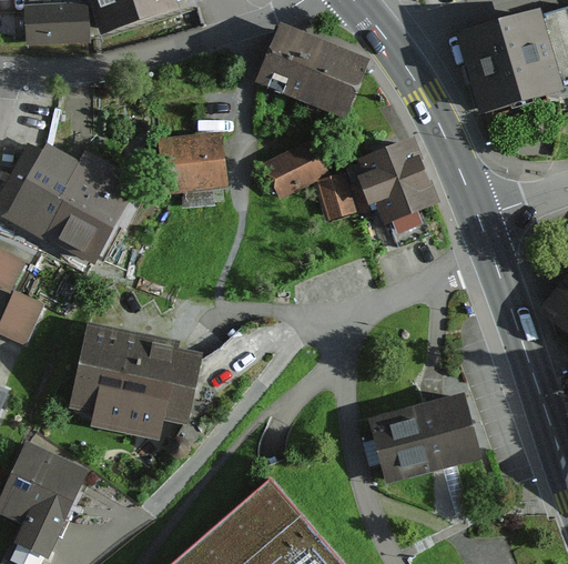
[(89,0),(107,41),(180,11),(175,0),(89,0)]
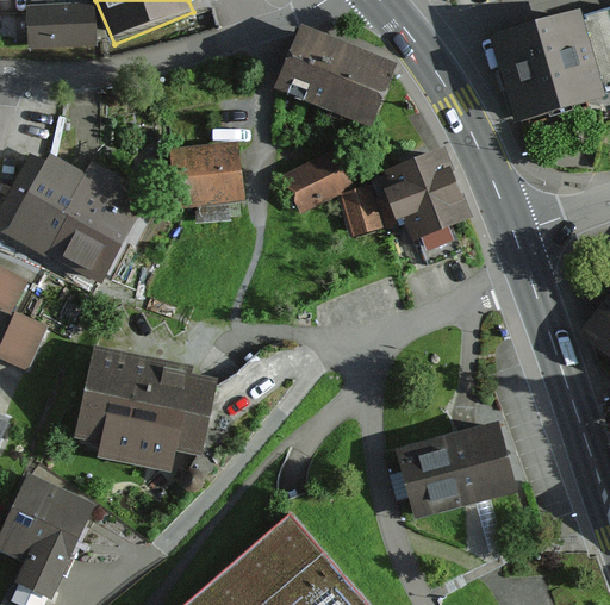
[(26,4),(27,52),(98,50),(97,1),(66,2),(26,4)]
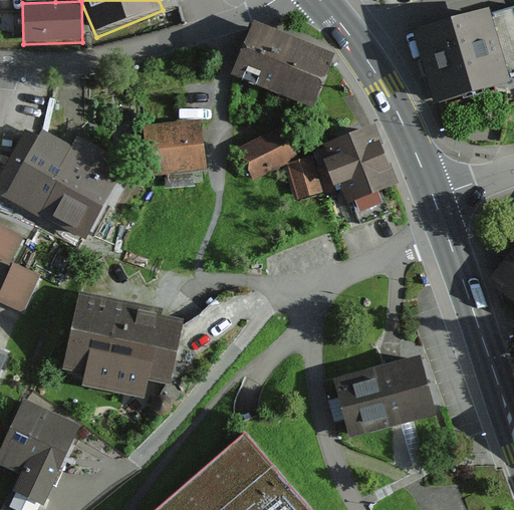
[(412,34),(434,104),(510,81),(508,74),(513,72),(513,2),(461,19),(412,34)]
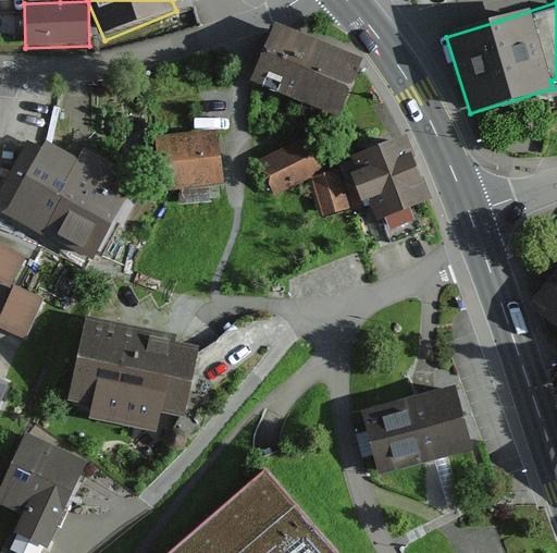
[(270,44),(254,83),(337,118),(360,61),(277,26),(270,44)]
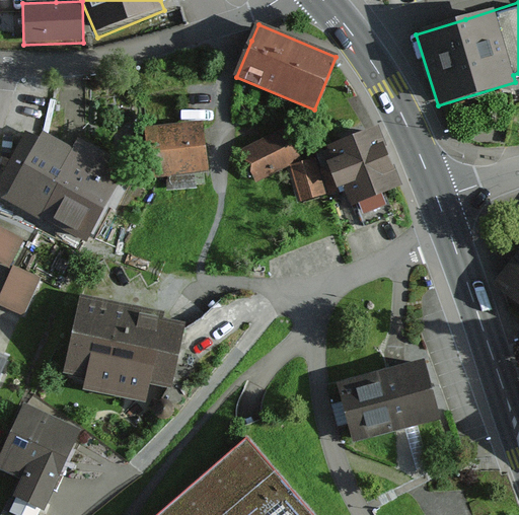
[(142,126),(148,176),(208,169),(203,119),(142,126)]
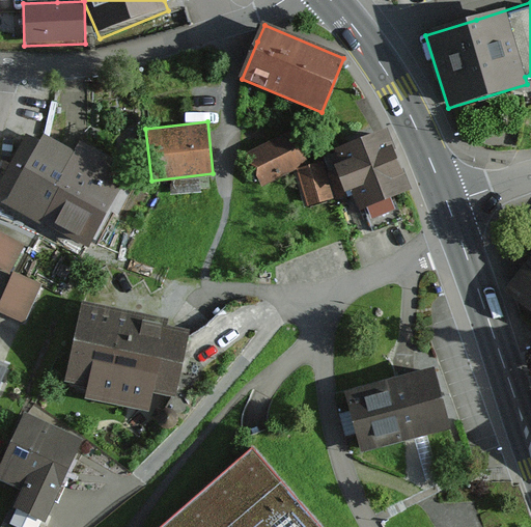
[(262,184),(306,163),(289,129),(246,149),(262,184)]
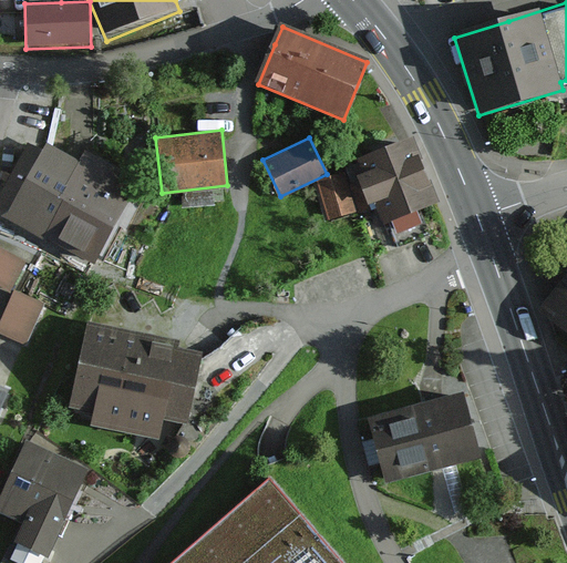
[(123,231),(148,186),(114,166),(85,151),(81,159),(47,139),(38,154),(26,147),(0,192),(0,214),(44,239),(45,236),(96,266),(117,227),(123,231)]
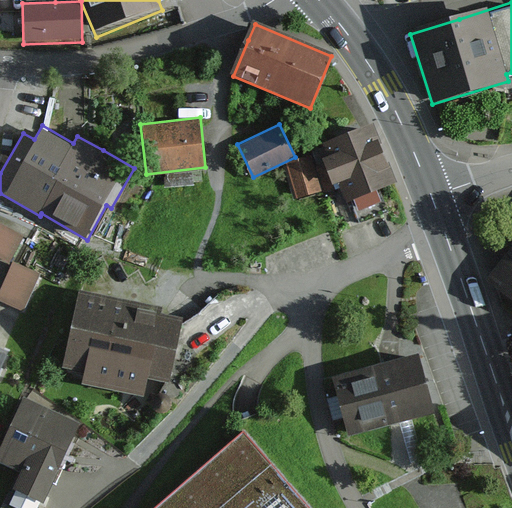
[(371,128),(313,151),(319,164),(316,165),(325,190),(340,184),(347,201),(352,200),(360,221),(388,210),(380,189),(394,184),(371,128)]
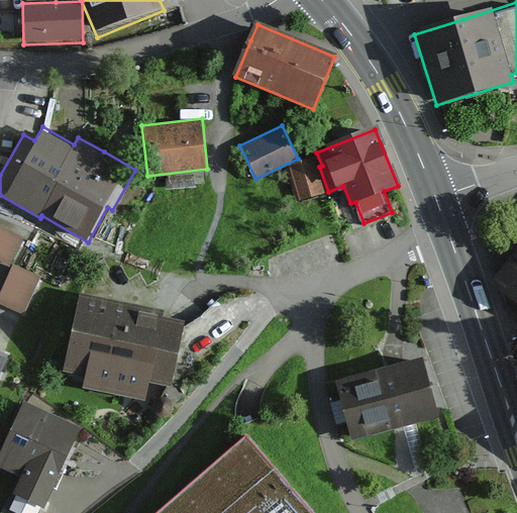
[(314,157),(288,165),(297,199),(324,191),(314,157)]
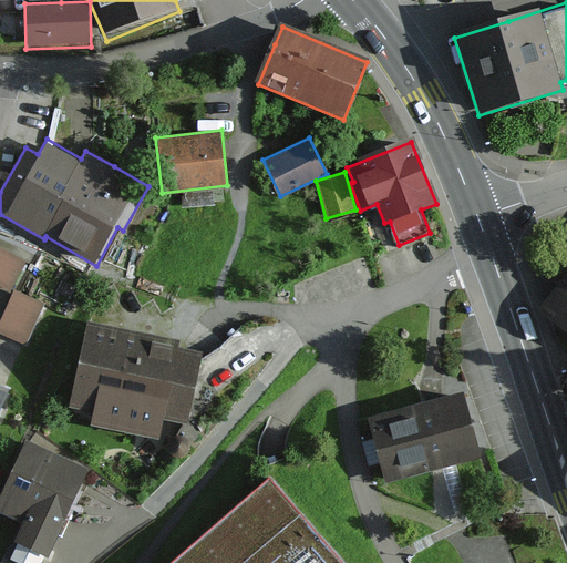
[(0,283),(11,288),(27,259),(0,244),(0,283)]
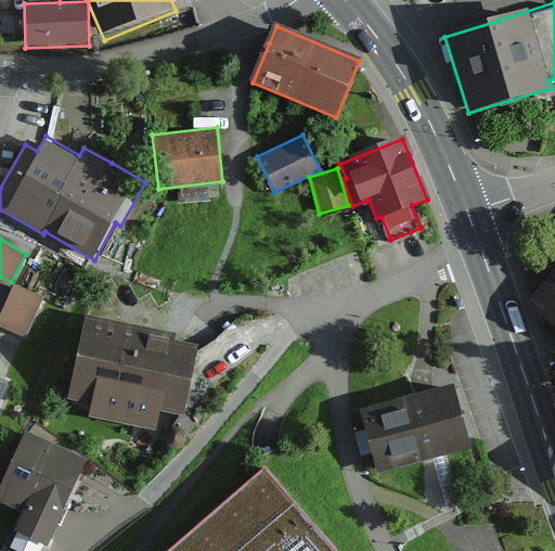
[(554,272),(536,296),(554,311),(554,272)]
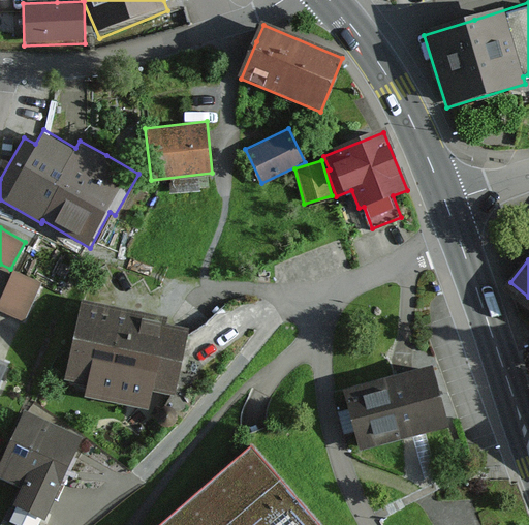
[(41,280),(14,270),(0,305),(0,307),(26,318),(41,280)]
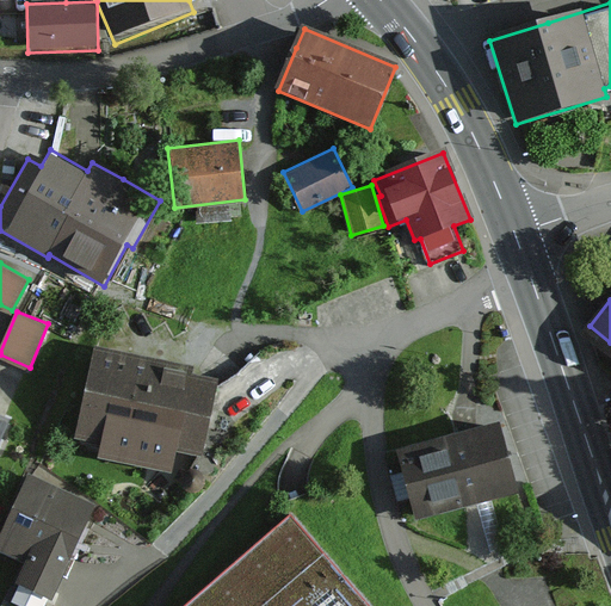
[(189,372),(96,354),(79,439),(105,444),(103,457),(172,470),(176,452),(202,457),(215,387),(187,381),(189,372)]
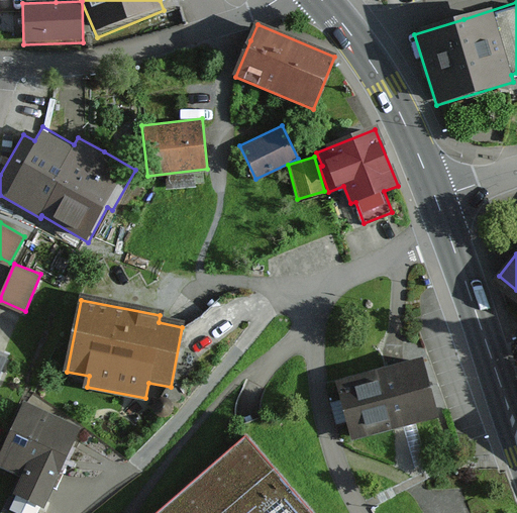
[(340,410),(348,440),(437,417),(420,356),(332,380),(340,410)]
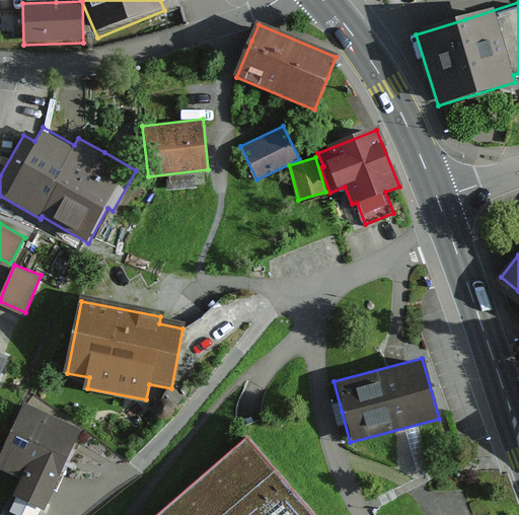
[(84,431),(24,401),(0,451),(0,466),(17,475),(8,495),(45,512),(70,459),(84,431)]
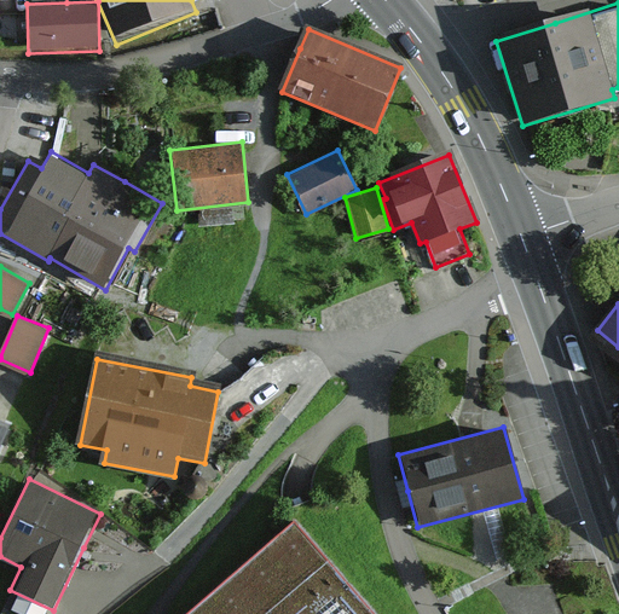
[(369,613),(293,526),(192,613),(369,613)]
